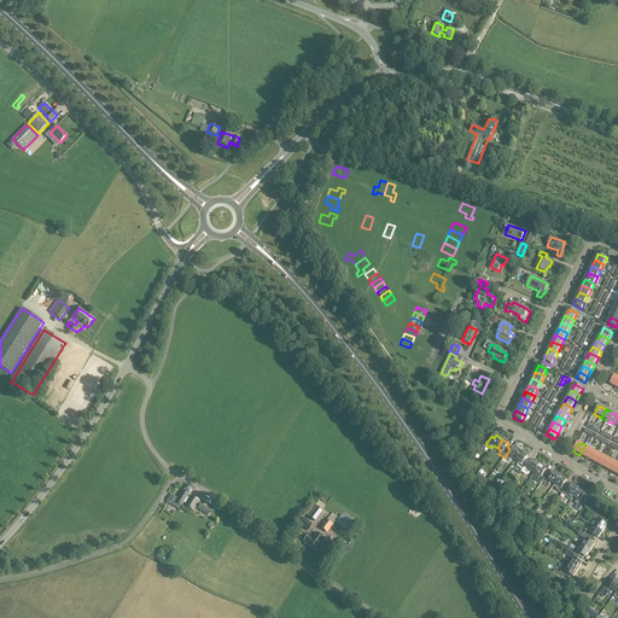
[(579,455),(587,459),(590,450),(584,447),(579,455)]
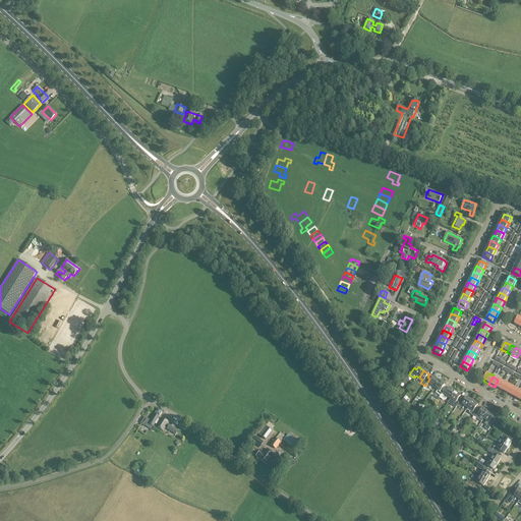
[(432,381),(429,379),(425,386),(429,389),(431,386),(435,388),(440,382),(435,378),(432,381)]
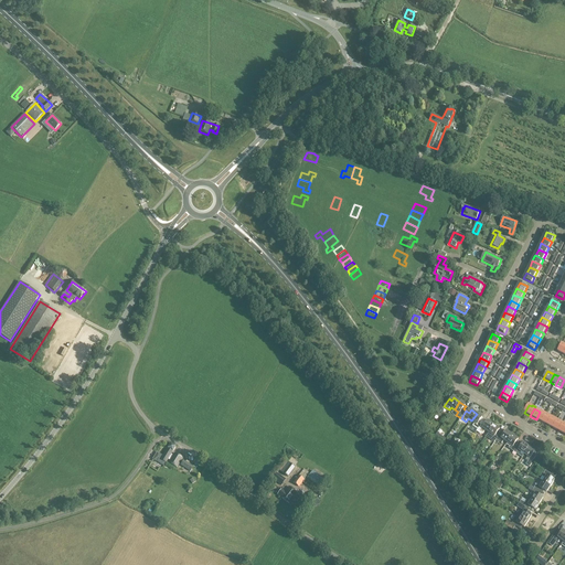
[(546,414),(540,412),(536,419),(542,423),(546,414)]
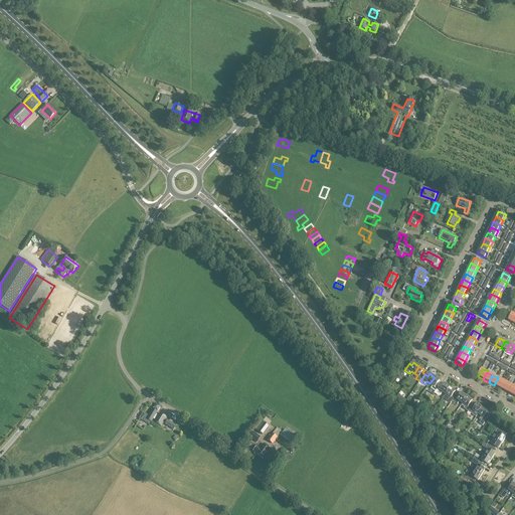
[(431,388),(436,392),(441,385),(438,383),(440,381),(435,377),(430,383),(433,386),(431,388)]
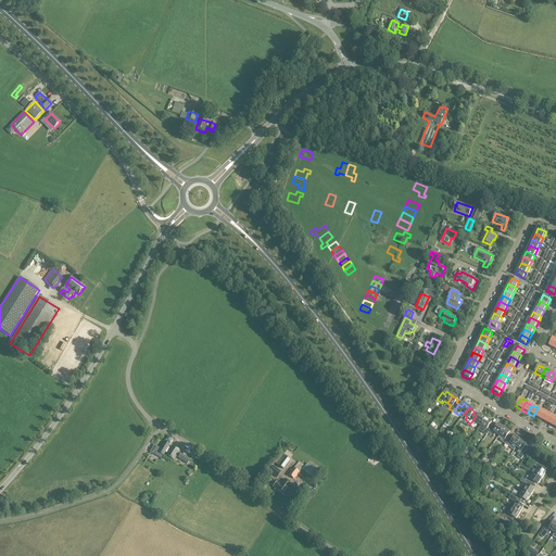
[(533,416),(539,418),(543,411),(538,407),(533,416)]
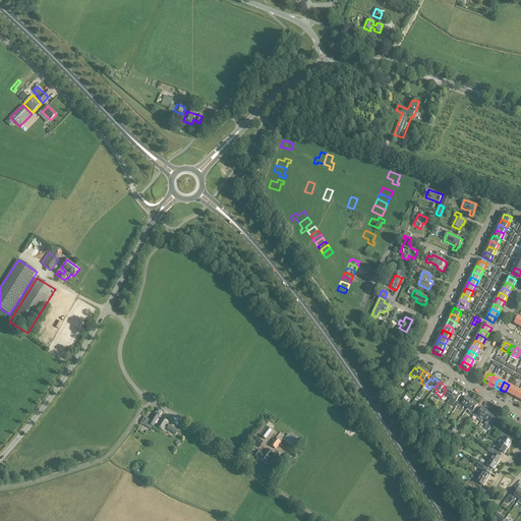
[(514,388),(509,385),(505,392),(510,395),(514,388)]
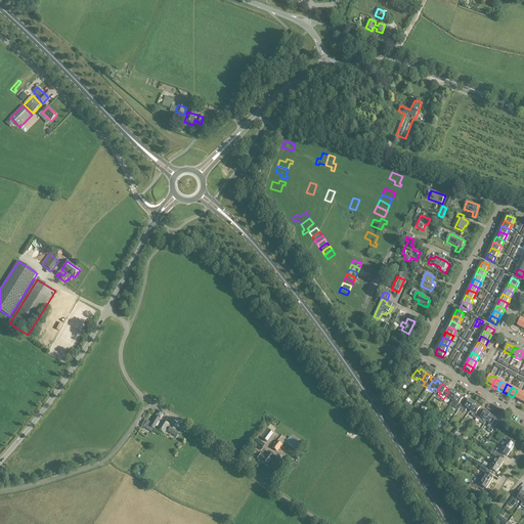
[(517,390),(513,397),(519,400),(523,393),(517,390)]
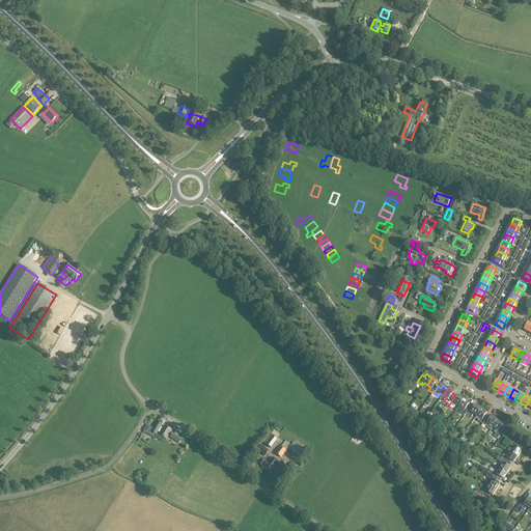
[(456,404),(459,407),(465,400),(458,396),(456,399),(454,397),(449,404),(448,406),(451,408),(454,408),(456,404)]
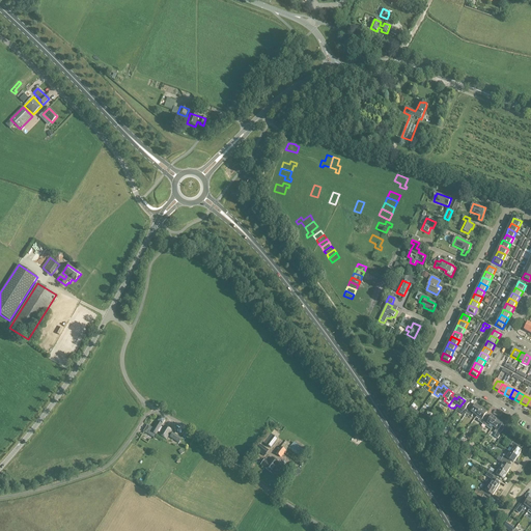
[(470,403),(465,400),(459,407),(456,411),(465,416),(465,415),(466,415),(467,414),(469,411),(471,409),(468,407),(470,403)]
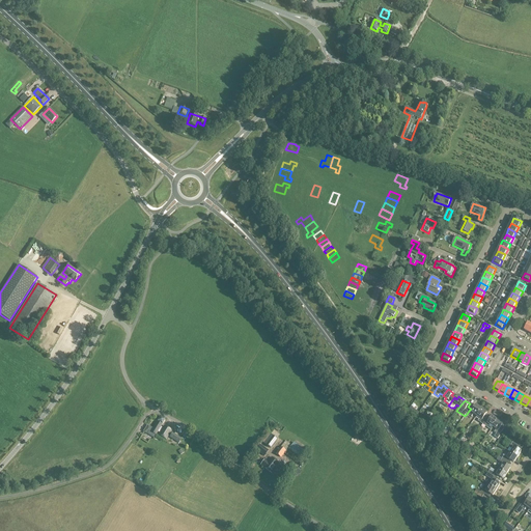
[(471,409),(469,411),(467,414),(472,417),(474,414),(477,416),(481,410),(476,406),(474,409),(472,407),(471,409)]
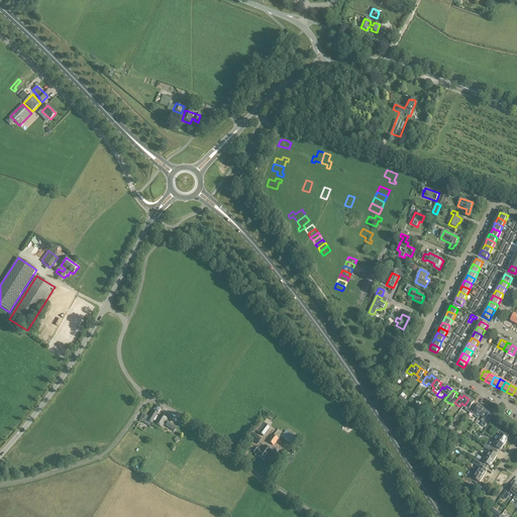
[(475,402),(469,399),(464,405),(468,407),(466,410),(471,414),(475,407),(473,405),(475,402)]
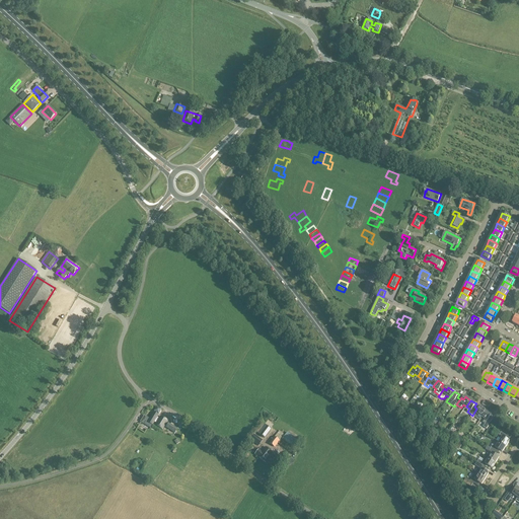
[(479,410),(476,409),(472,416),(477,419),(478,416),(483,418),(487,411),(482,408),(479,410)]
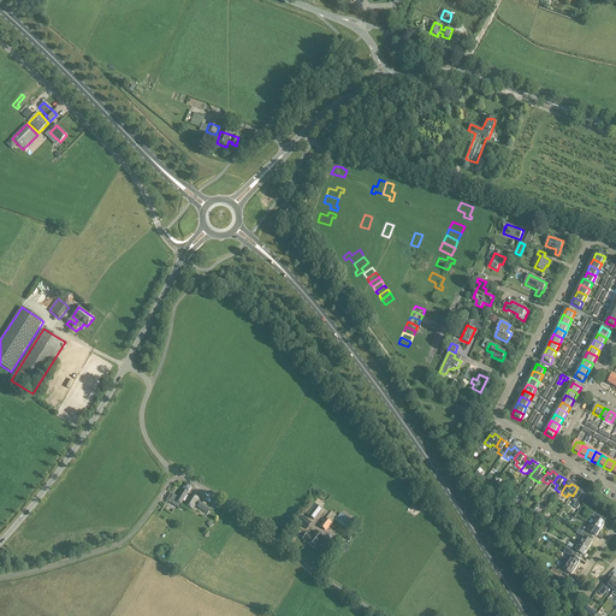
[(586,496),(584,493),(585,492),(578,487),(573,496),(575,498),(574,502),(576,503),(574,507),(578,509),(580,505),(579,505),(586,496)]
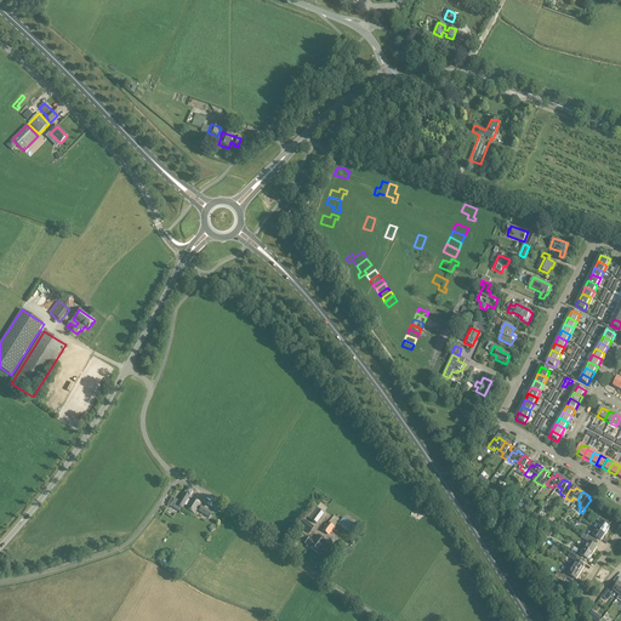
[(172,497),(167,503),(170,506),(177,510),(180,507),(182,510),(183,510),(184,506),(187,507),(186,510),(194,514),(197,511),(203,514),(200,517),(208,522),(210,518),(212,514),(206,511),(208,508),(205,506),(204,508),(199,506),(200,503),(192,499),(191,502),(188,501),(191,497),(184,494),(180,502),(175,499),(172,497)]
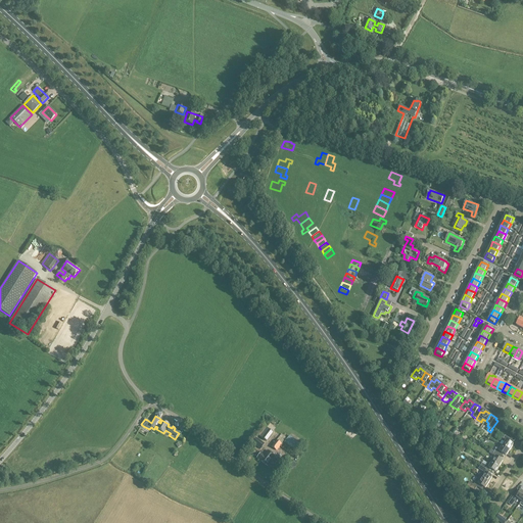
[(257,435),(267,442),(274,433),(265,427),(257,435)]
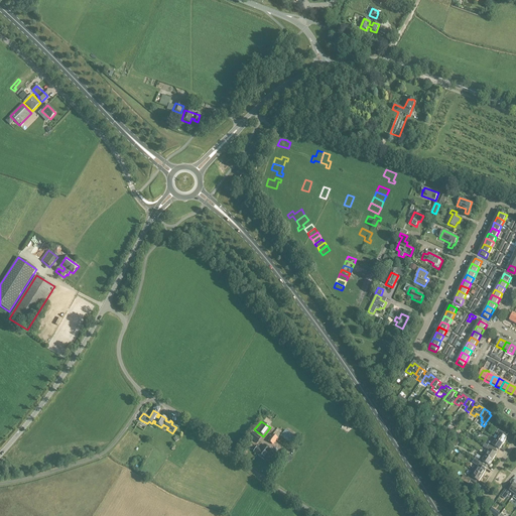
[(278,428),(273,435),(272,434),(268,441),(273,445),(277,439),(276,441),(293,455),(296,449),(279,436),(283,432),(278,428)]
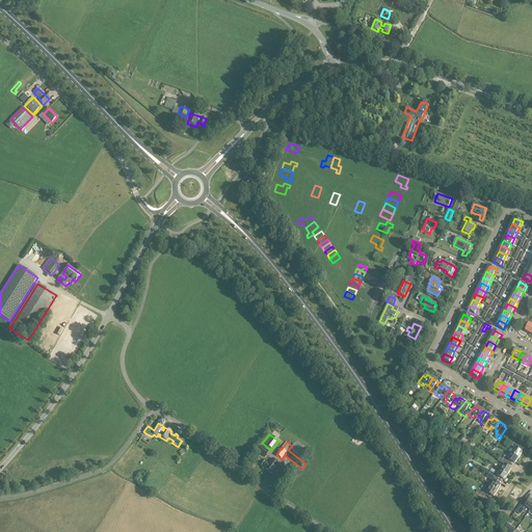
[(308,453),(294,444),(289,451),(302,460),(308,453)]
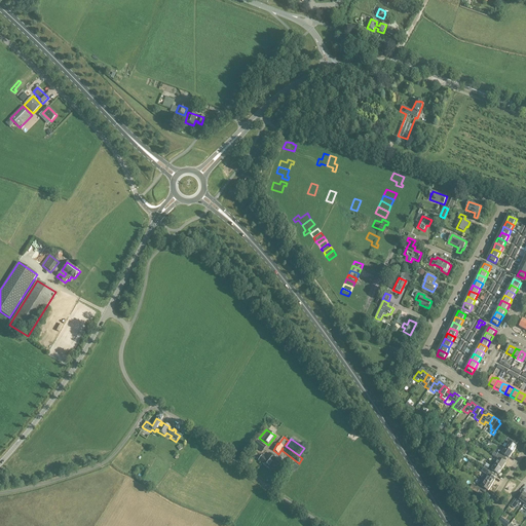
[(508,446),(505,449),(513,453),(517,448),(514,446),(516,443),(509,439),(505,444),(508,446)]
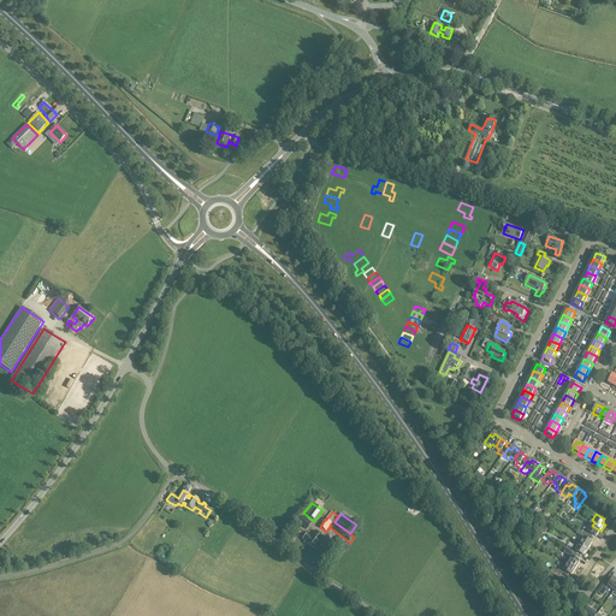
[(301,516),(296,522),(307,529),(312,523),(301,516)]
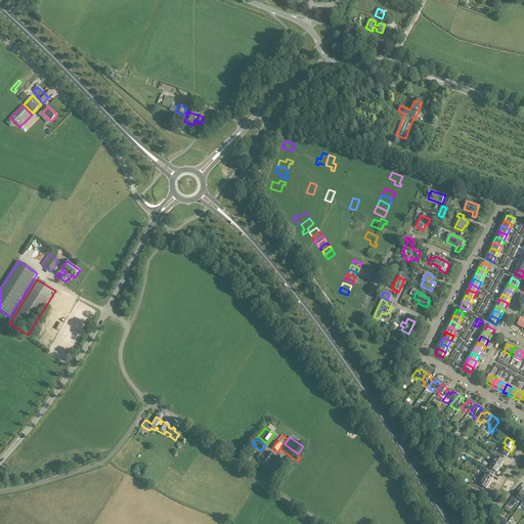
[(499,448),(495,453),(503,457),(505,455),(508,457),(511,451),(504,447),(503,450),(499,448)]
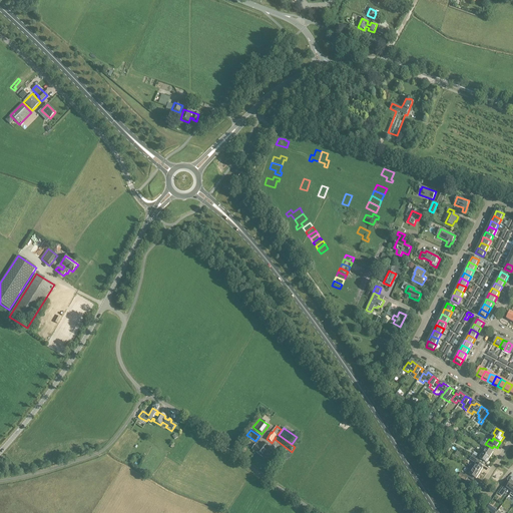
[(251,450),(263,458),(270,448),(263,442),(259,447),(255,445),(251,450)]
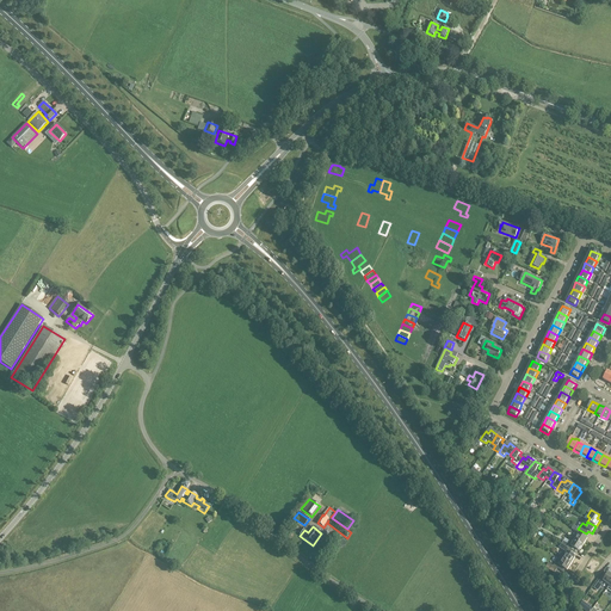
[(585,537),(586,534),(578,529),(574,535),(578,537),(575,541),(584,545),(587,539),(585,537)]
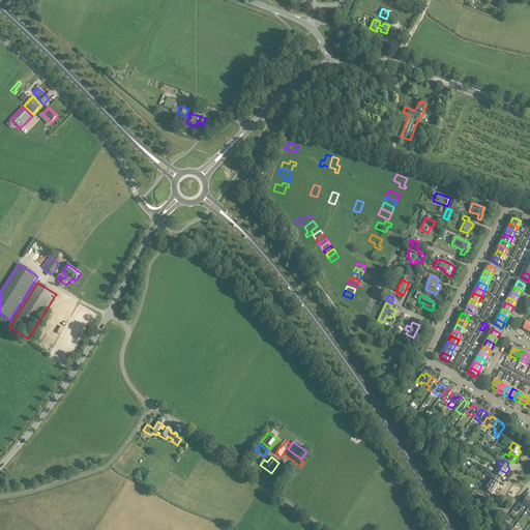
[(489,470),(487,473),(498,479),(500,477),(502,479),(506,473),(499,469),(497,472),(494,470),(493,472),(489,470)]
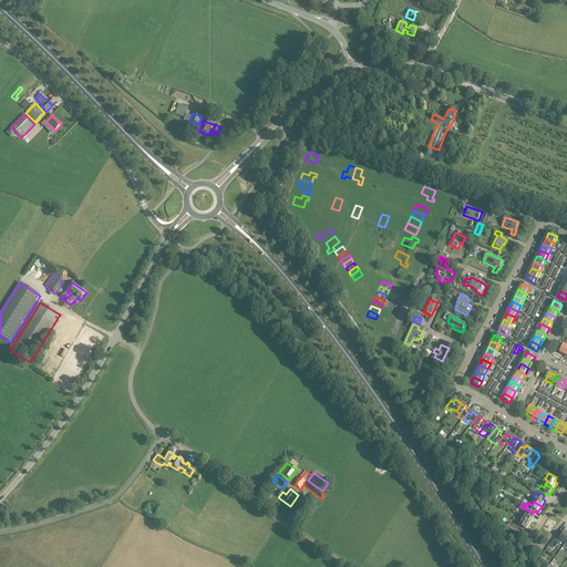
[(519,508),(523,512),(519,517),(523,519),(531,524),(534,518),(531,516),(533,513),(521,506),(519,508)]
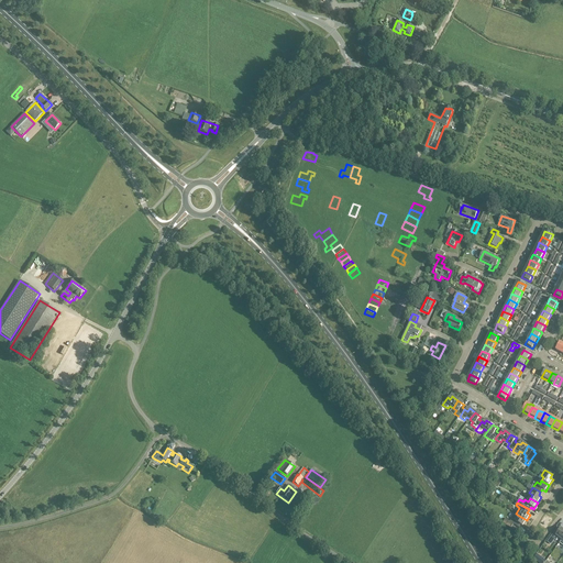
[(522,527),(527,520),(519,516),(517,519),(514,517),(510,522),(518,528),(520,525),(522,527)]
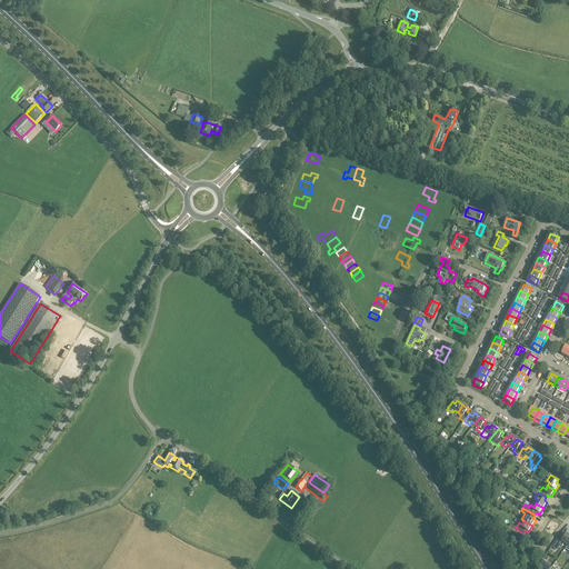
[(565,543),(568,546),(568,543),(568,535),(567,535),(565,537),(562,536),(553,548),(556,550),(560,545),(562,547),(565,543)]
